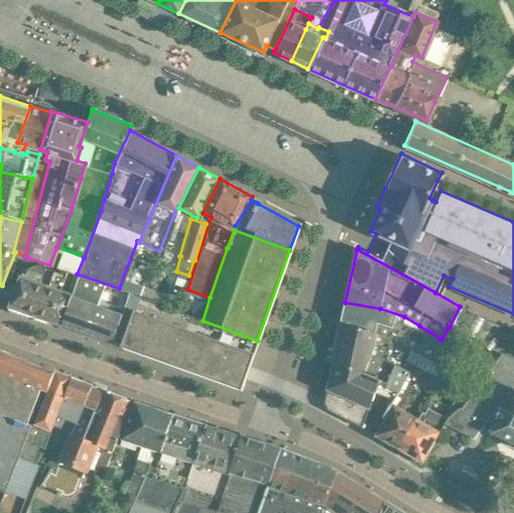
[(78,274),(77,274),(77,275),(60,269),(60,272),(33,263),(20,267),(7,306),(61,326),(72,293),(78,274)]
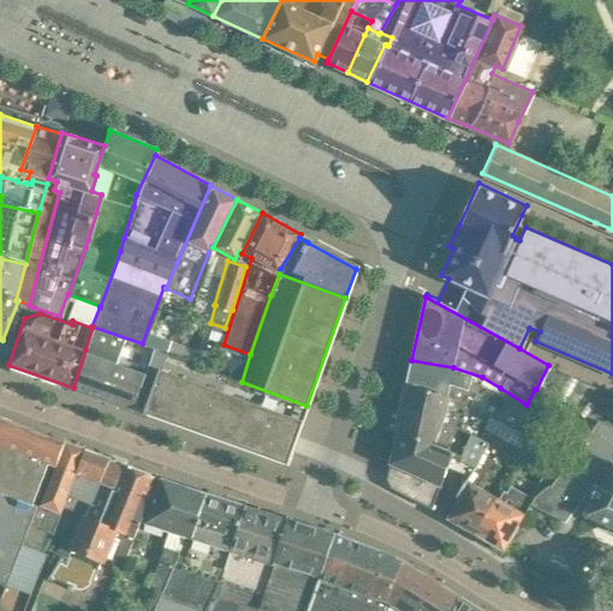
[(141,346),(142,343),(93,327),(85,349),(73,388),(131,409),(153,349),(141,346)]
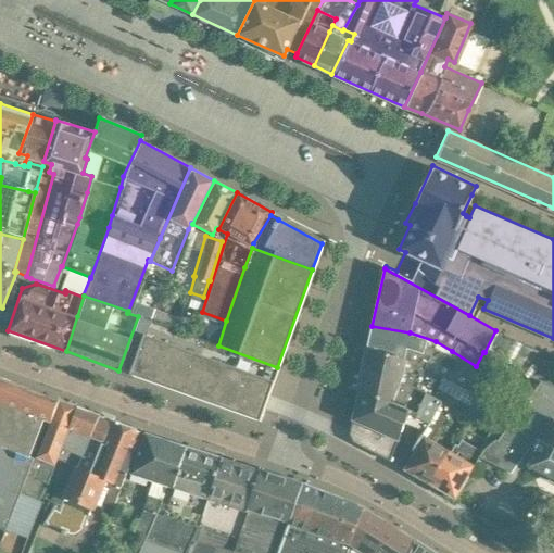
[(218,346),(138,316),(118,371),(121,371),(123,364),(131,367),(129,373),(259,419),(261,413),(277,367),(218,346)]
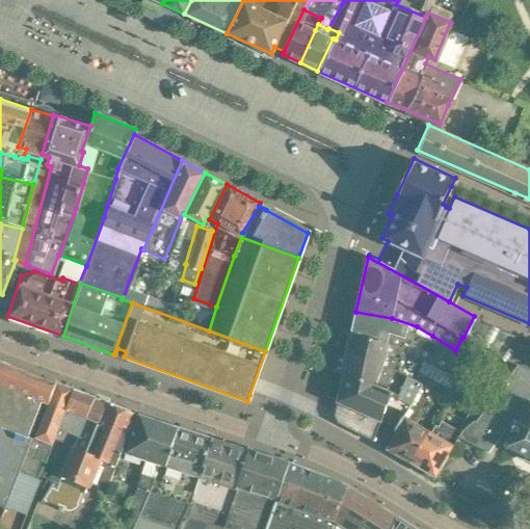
[(445,370),(455,350),(432,336),(417,326),(392,318),(355,312),(351,333),(385,343),(395,345),(405,351),(412,352),(445,370)]
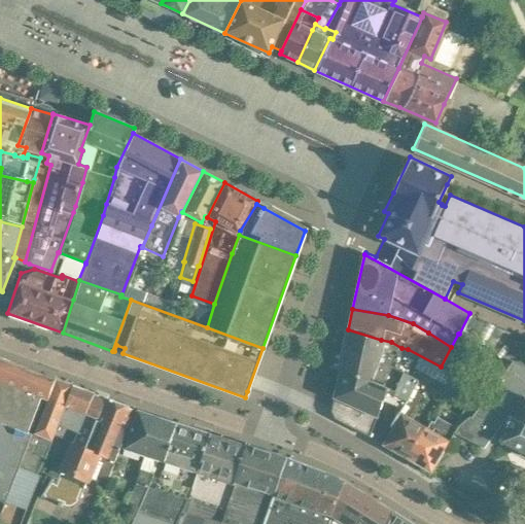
[(498,350),(508,332),(481,317),(471,335),(498,350)]
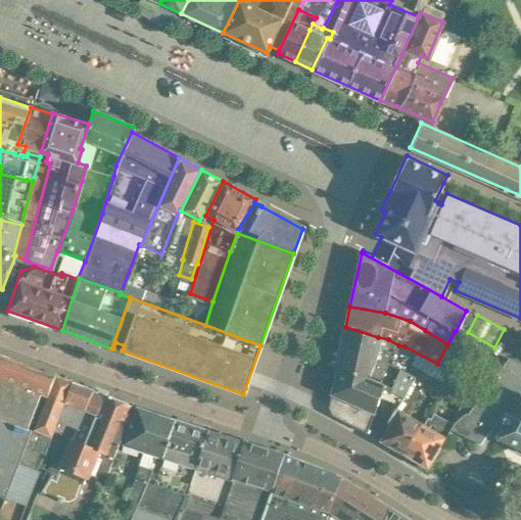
[(437,364),(405,346),(398,345),(388,339),(378,337),(345,327),(340,348),(398,369),(422,381),(439,390),(439,391),(459,402),(459,400),(471,408),(487,388),(484,387),(437,364)]
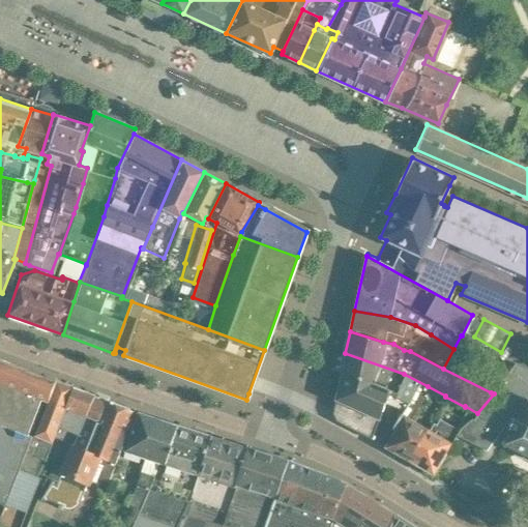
[(396,393),(404,374),(345,353),(340,374),(396,393)]
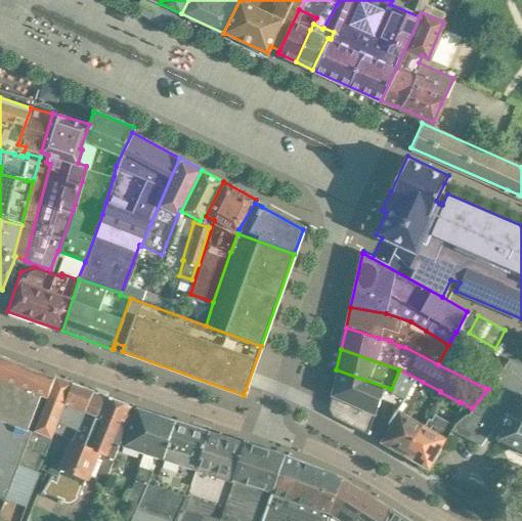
[(46,400),(55,376),(0,353),(0,495),(2,496),(40,402),(42,398),(46,400)]
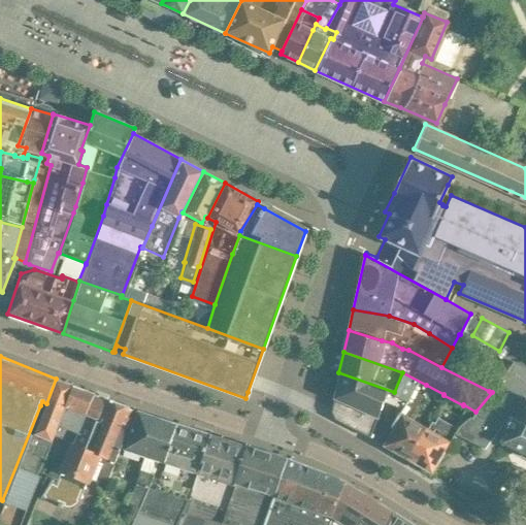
[(525,366),(512,359),(489,391),(492,392),(475,412),(458,426),(453,432),(484,448),(496,430),(505,434),(502,439),(501,440),(502,443),(503,441),(525,453),(525,366)]
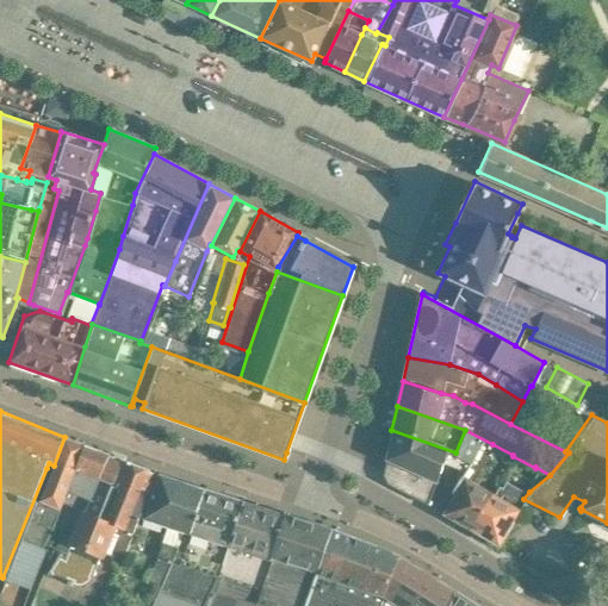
[(492,444),(465,430),(456,453),(391,430),(382,474),(385,482),(426,503),(442,462),(465,470),(472,457),(482,462),(489,451),(492,444)]
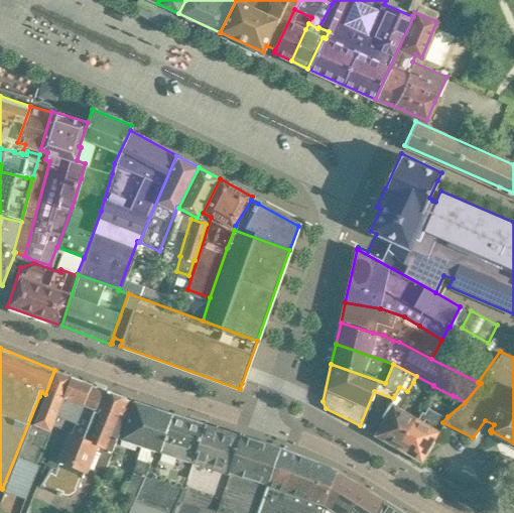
[(55,413),(71,376),(54,370),(45,394),(41,392),(39,396),(43,397),(32,424),(38,427),(31,444),(41,449),(50,424),(55,413)]
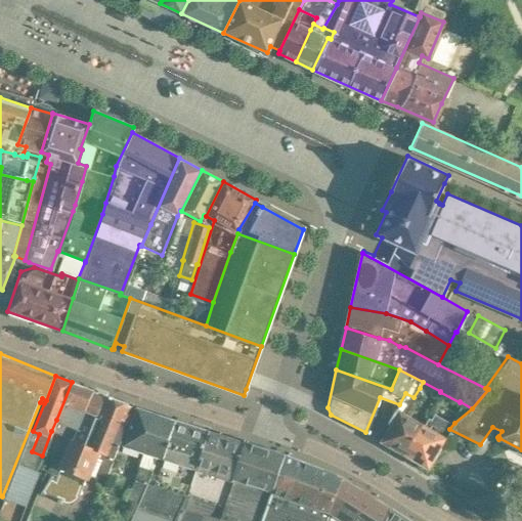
[(71,439),(91,389),(72,382),(56,420),(51,431),(59,435),(69,439),(71,439)]
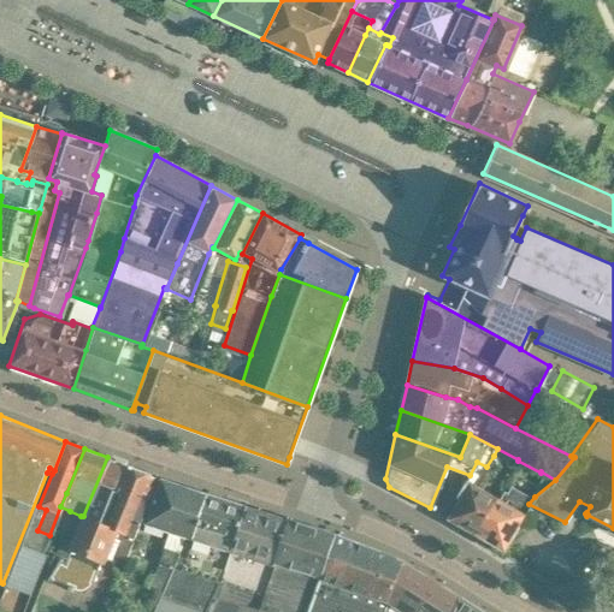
[(514,467),(518,461),(518,459),(497,449),(494,456),(514,467)]
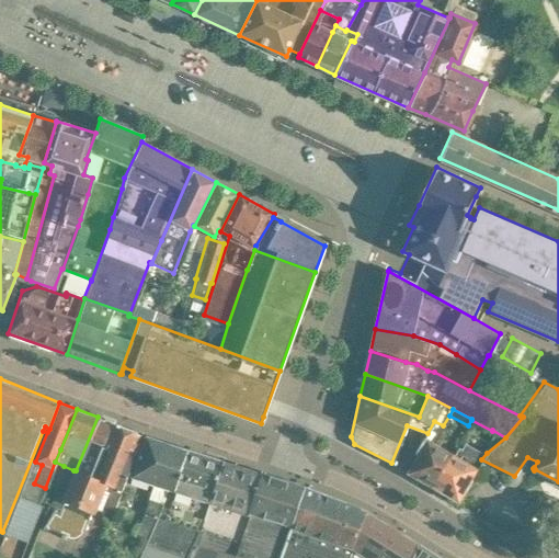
[(130,464),(141,434),(98,417),(76,470),(73,470),(65,491),(59,507),(57,513),(52,510),(42,528),(64,538),(65,536),(68,538),(71,538),(76,537),(79,535),(81,533),(82,530),(91,509),(94,510),(104,485),(121,491),(132,464),(130,464)]
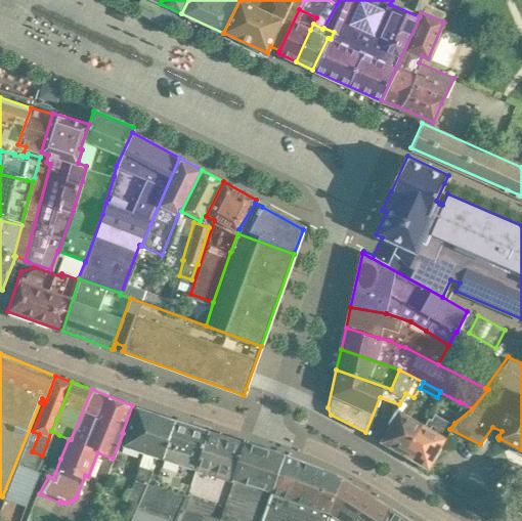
[(404,416),(414,397),(405,393),(399,404),(389,422),(391,423),(381,440),(392,447),(393,449),(398,452),(401,452),(406,454),(423,426),(404,416)]
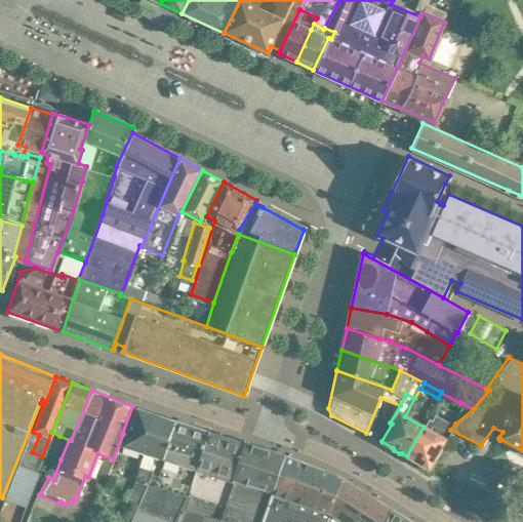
[(455,424),(473,409),(460,402),(460,403),(452,414),(450,413),(435,433),(424,427),(407,455),(410,457),(411,460),(416,464),(418,463),(429,468),(450,430),(455,424)]
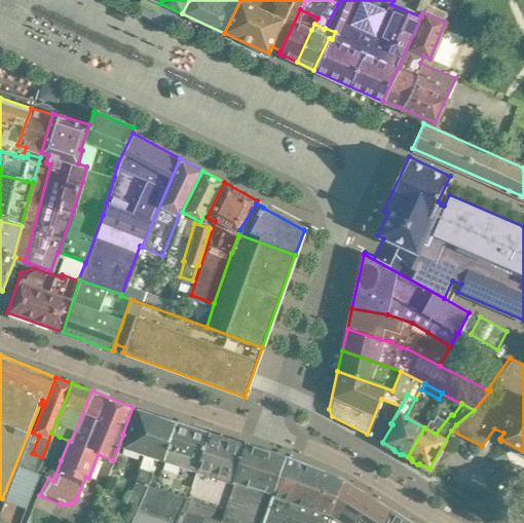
[(162,461),(175,420),(137,408),(123,448),(141,454),(162,461)]
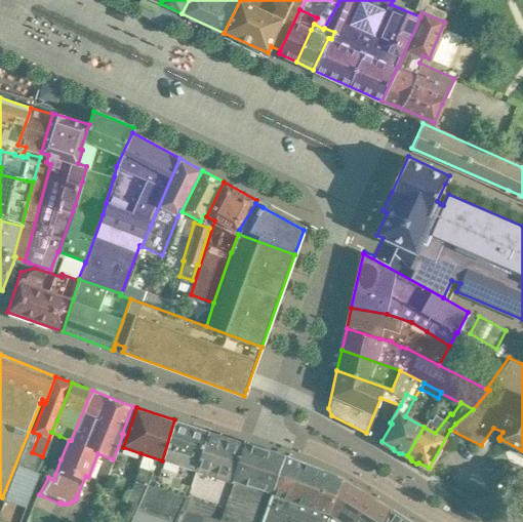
[(172,521),(196,473),(207,431),(174,419),(162,460),(156,474),(151,472),(145,484),(146,485),(136,506),(134,510),(128,521),(172,521)]
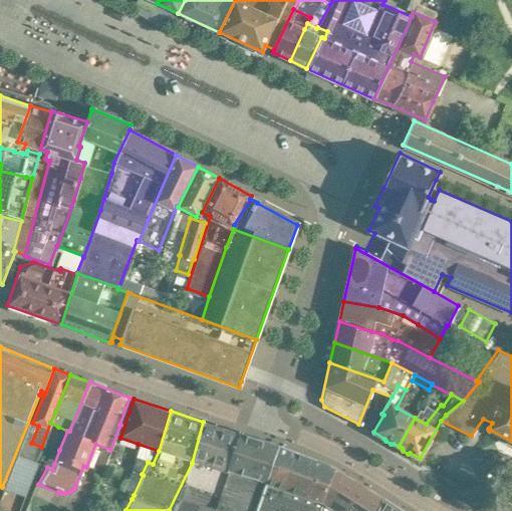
[(213,510),(221,490),(239,434),(239,433),(203,422),(192,463),(169,510),(213,510)]
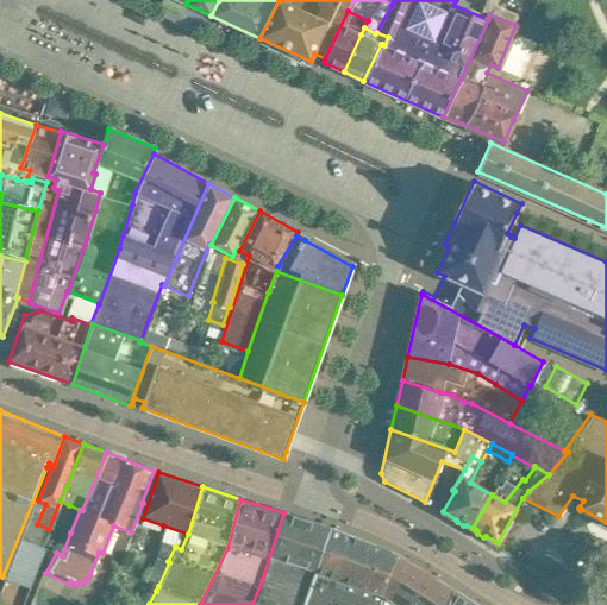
[(285,515),(286,514),(283,514),(262,580),(252,604),(302,604),(304,604),(308,592),(330,528),(329,527),(327,528),(308,525),(302,523),(285,515)]
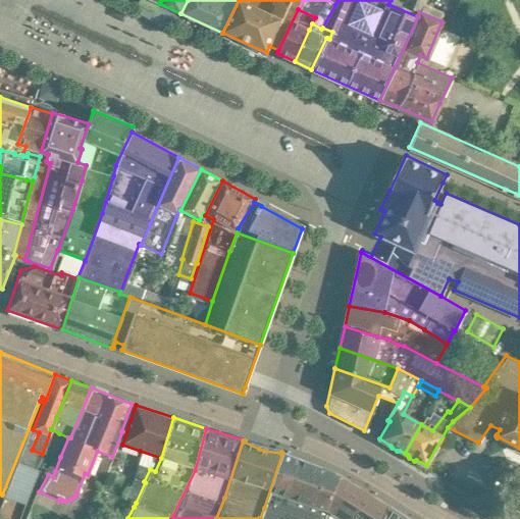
[(50,453),(45,467),(55,471),(60,457),(50,453)]
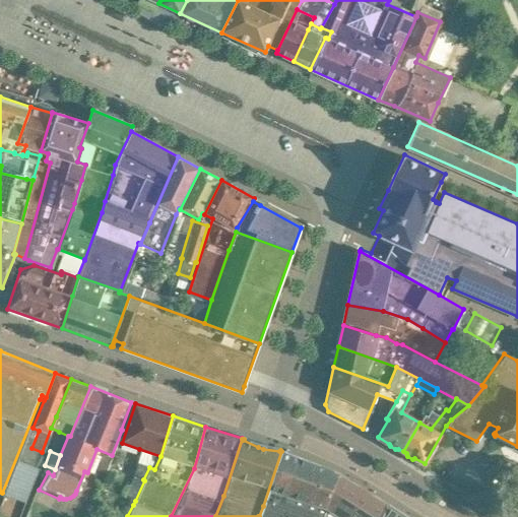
[(322,516),(324,514),(339,474),(327,468),(281,451),(263,506),(259,516),(258,516),(322,516)]
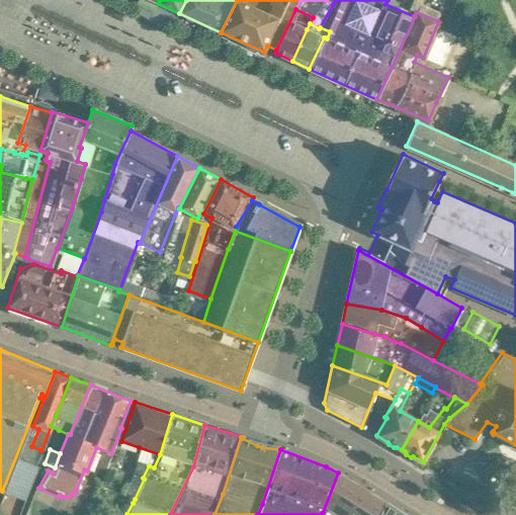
[(132,473),(122,493),(135,499),(144,479),(143,478),(132,473)]
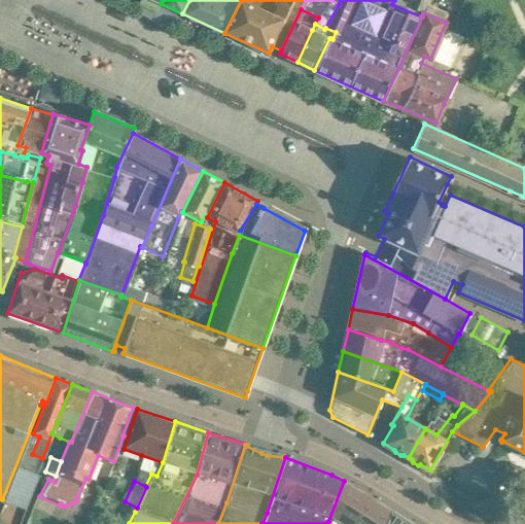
[(386,523),(390,510),(344,481),(328,521),(326,523),(386,523)]
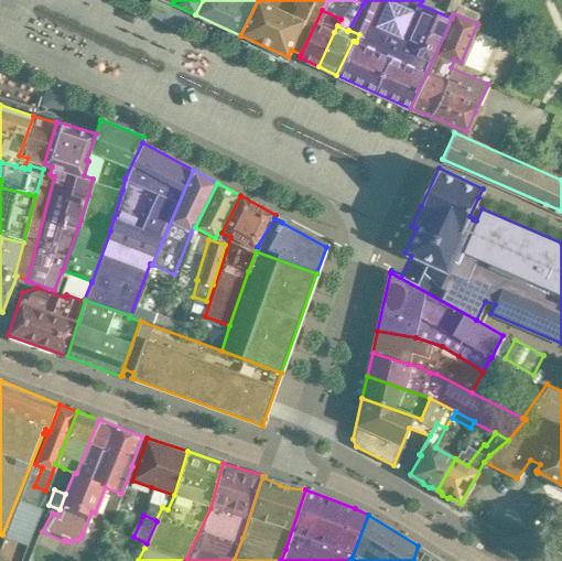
[(441,560),(418,546),(413,560),(441,560)]
